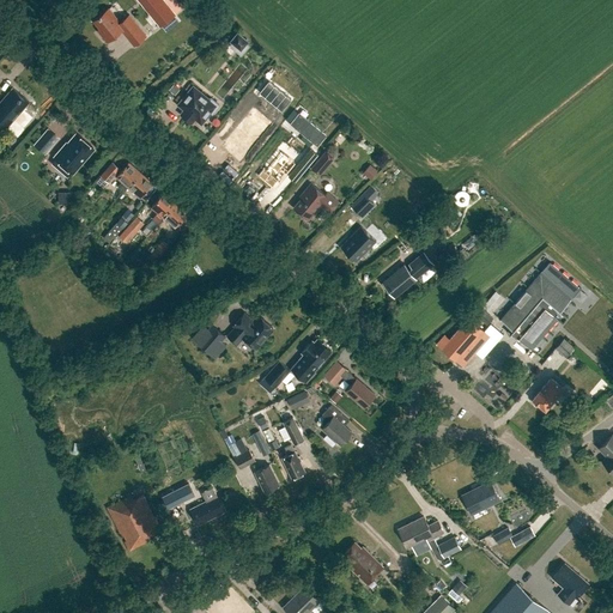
[(139,0),(161,25),(175,13),(164,0),(139,0)]
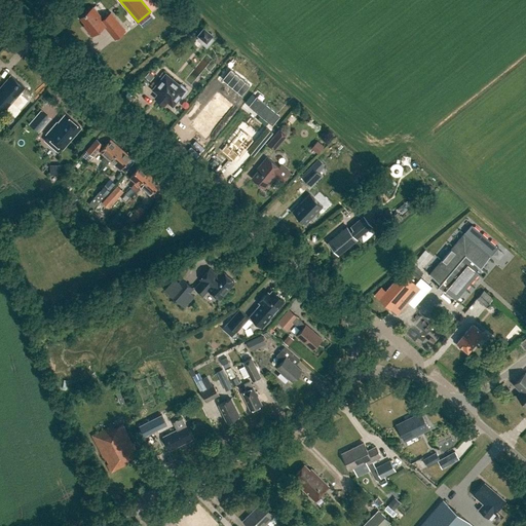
[(94,6),(80,16),(88,27),(86,28),(92,35),(105,25),(116,39),(125,31),(111,12),(103,19),(94,6)]
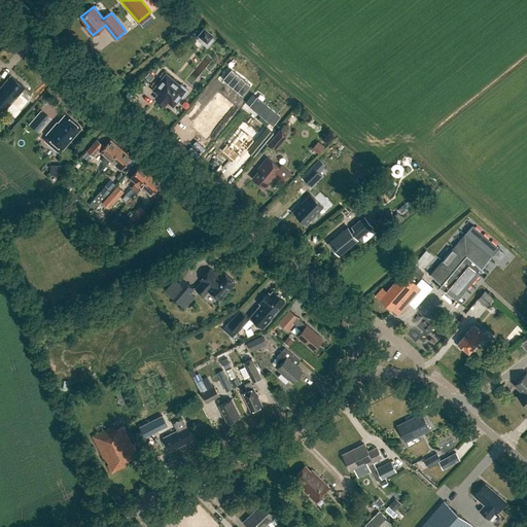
[(207,43),(213,36),(204,28),(198,36),(207,43)]
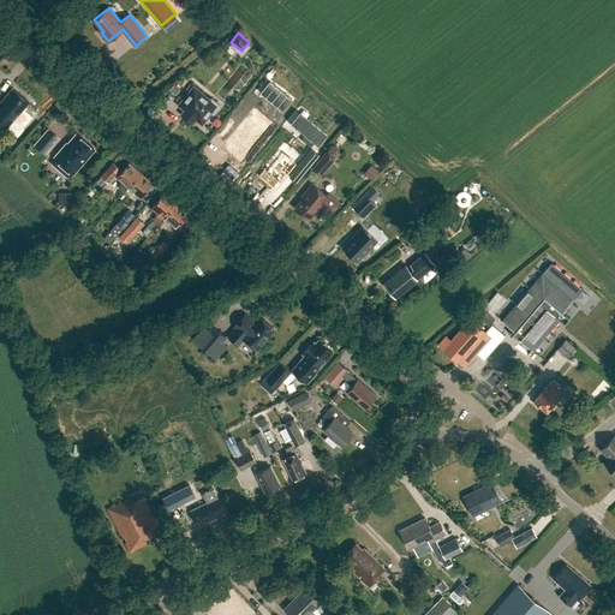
[(286,96),(293,85),(274,70),(266,81),(286,96)]
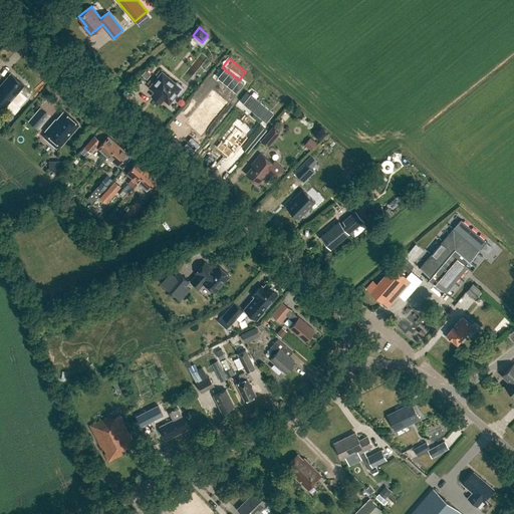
[(155,91),(152,94),(161,102),(164,98),(169,103),(177,93),(178,94),(184,87),(177,81),(176,82),(162,71),(149,87),(155,91)]
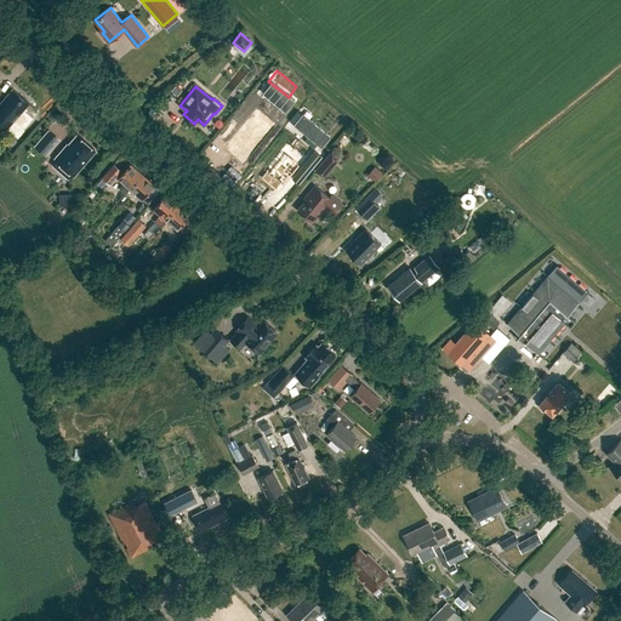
[(0,123),(6,129),(29,102),(13,87),(0,102),(0,123)]
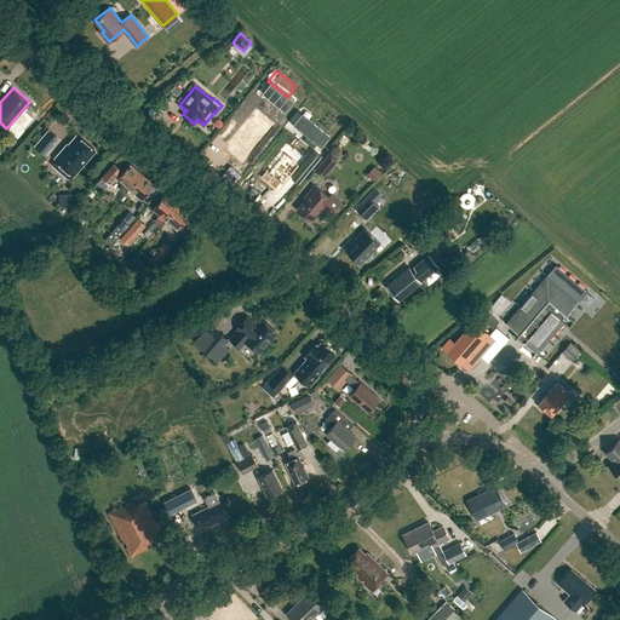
[(303,113),(293,125),(321,148),(331,136),(303,113)]
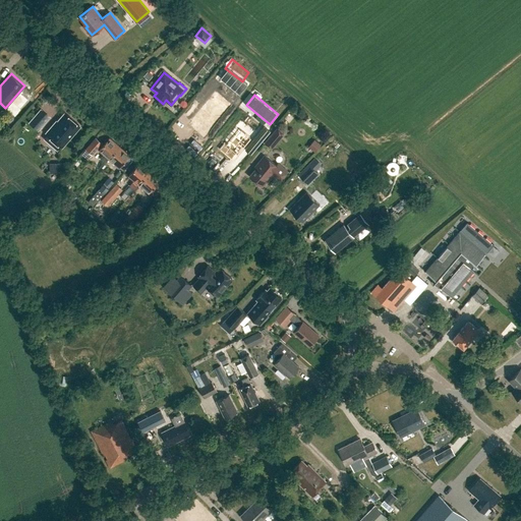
[(29,123),(38,131),(51,117),(41,109),(29,123)]
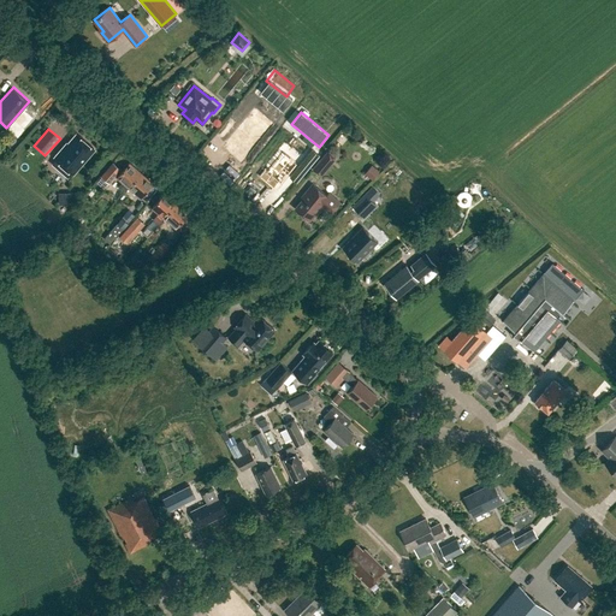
[(94,148),(77,135),(66,148),(64,147),(55,158),(57,160),(53,165),(59,170),(63,165),(72,173),(94,148)]
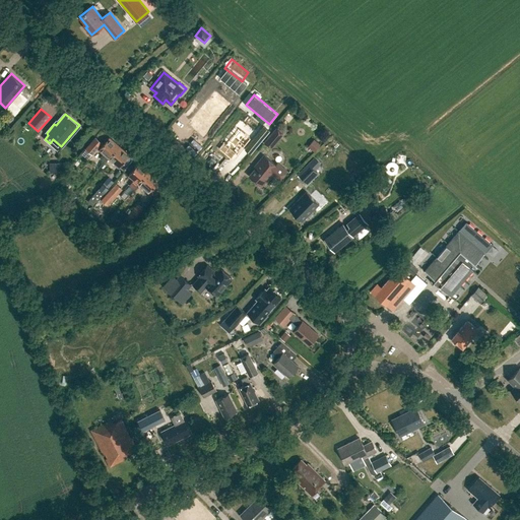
[(218,137),(208,147),(222,159),(230,151),(233,153),(236,149),(233,147),(241,139),(243,141),(254,129),(237,115),(215,135),(218,137)]
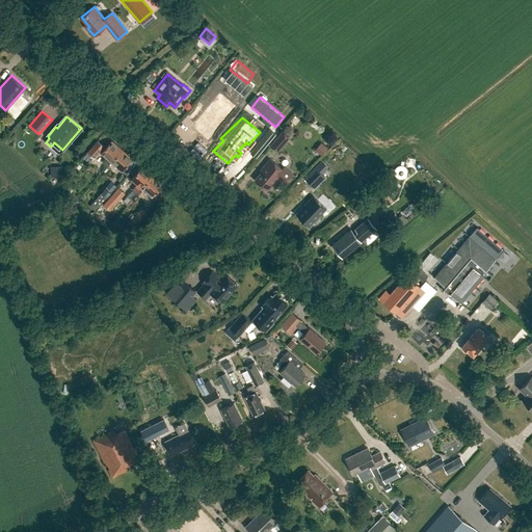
[(283,130),(270,145),(277,152),(290,137),(283,130)]
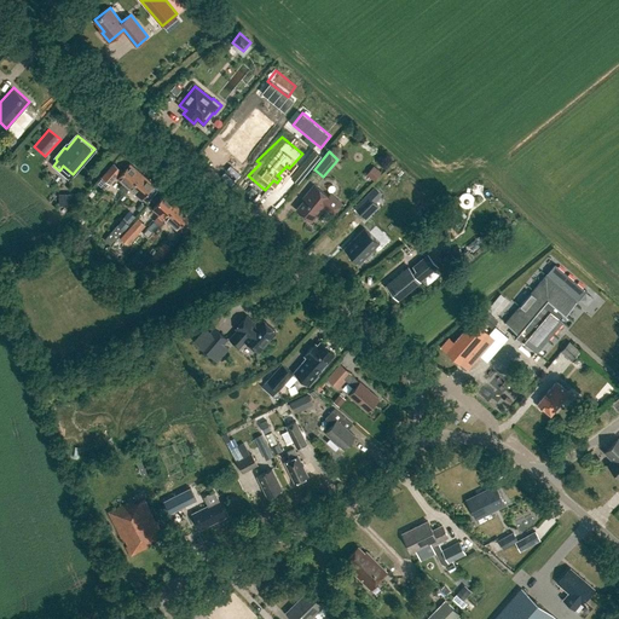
[(143,173),(131,163),(117,178),(123,183),(119,189),(125,194),(129,189),(143,173)]
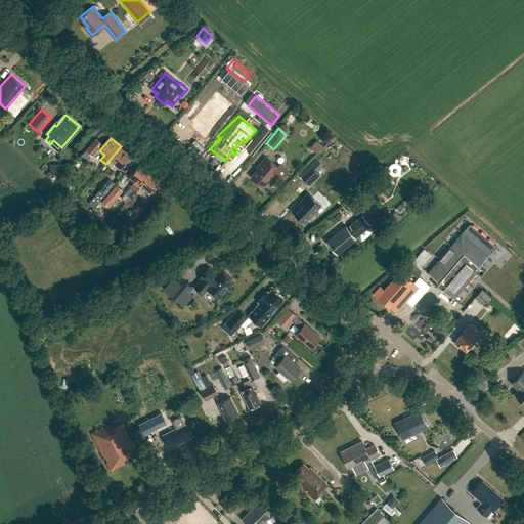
[(315,140),(310,149),(318,154),(323,145),(315,140)]
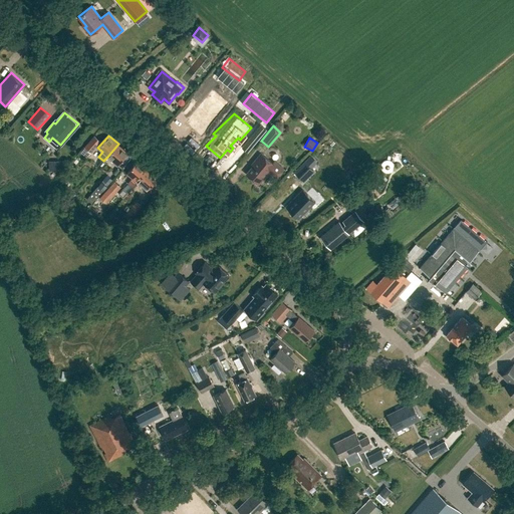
[(90,141),(84,148),(90,154),(97,146),(90,141)]
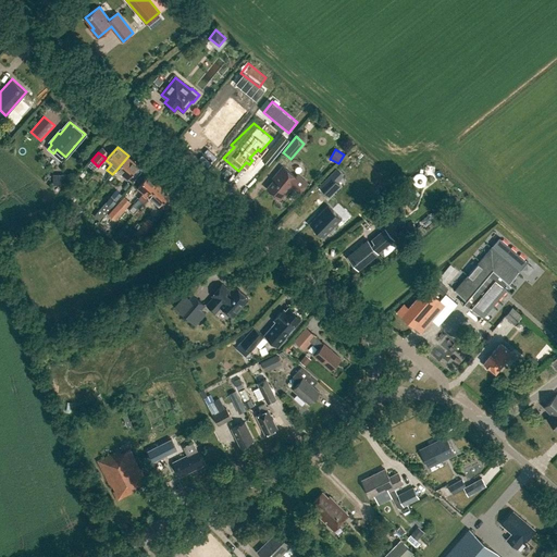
[(128,156),(116,170),(127,178),(139,165),(128,156)]
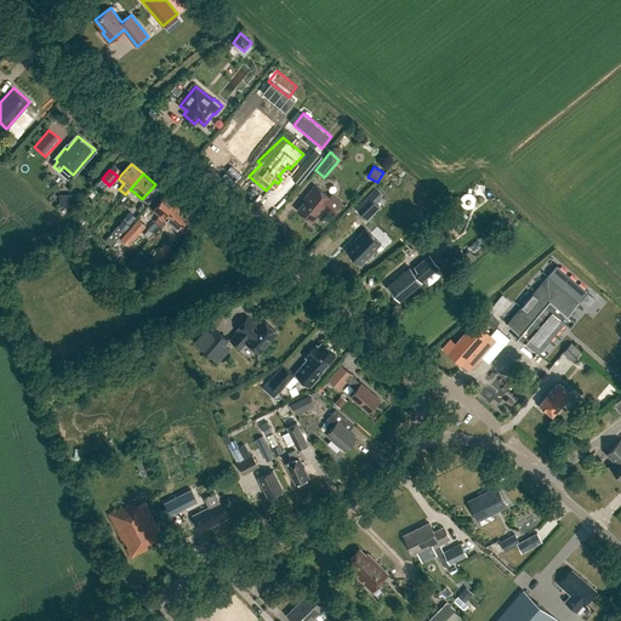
[(309,192),(311,193),(297,209),(313,221),(325,206),(334,214),(342,203),(331,194),(330,197),(315,184),(309,192)]
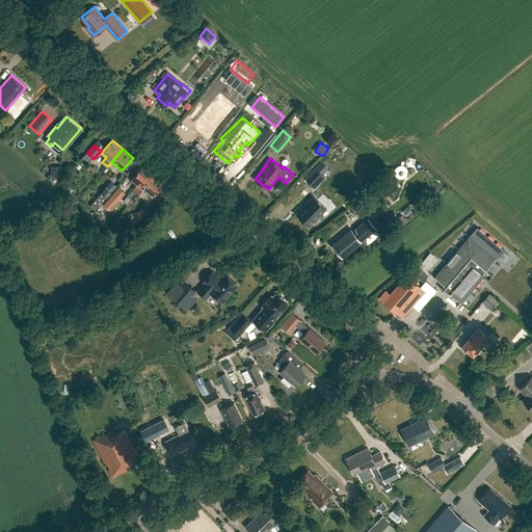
[(357,163),(351,166),(361,185),(367,182),(357,163)]
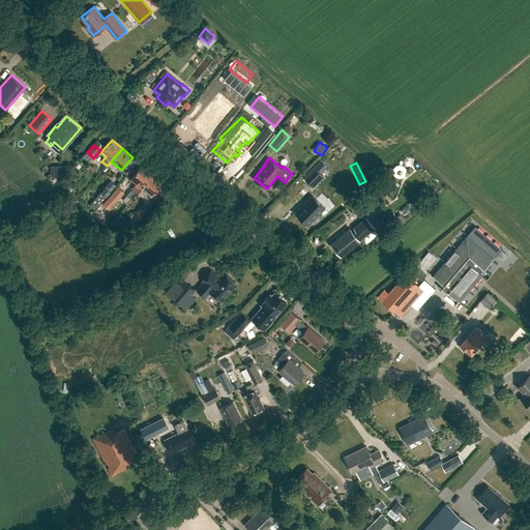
[(62,176),(62,166),(50,166),(51,176),(62,176)]
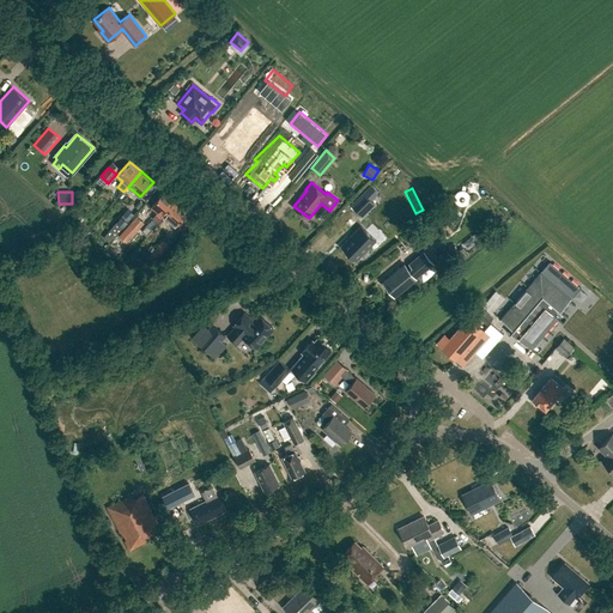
[(164,192),(151,206),(164,217),(176,202),(164,192)]
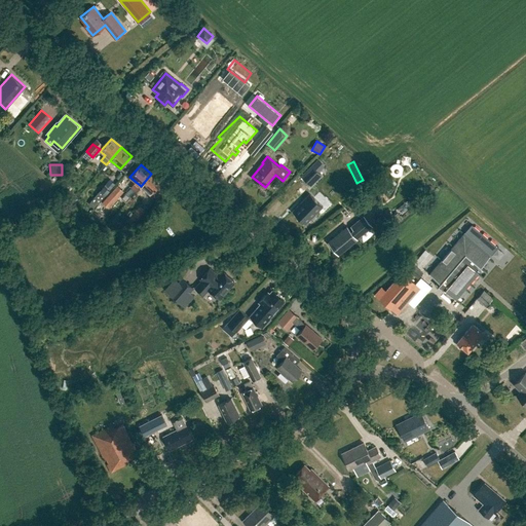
[(311,166),(302,177),(310,185),(321,175),(311,166)]
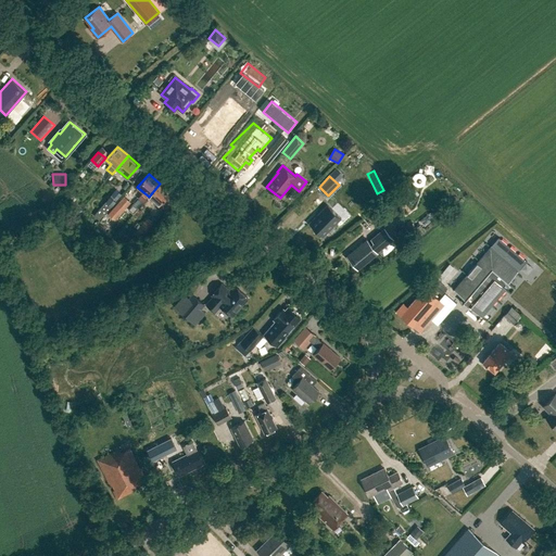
[(160,184),(149,197),(159,206),(171,192),(160,184)]
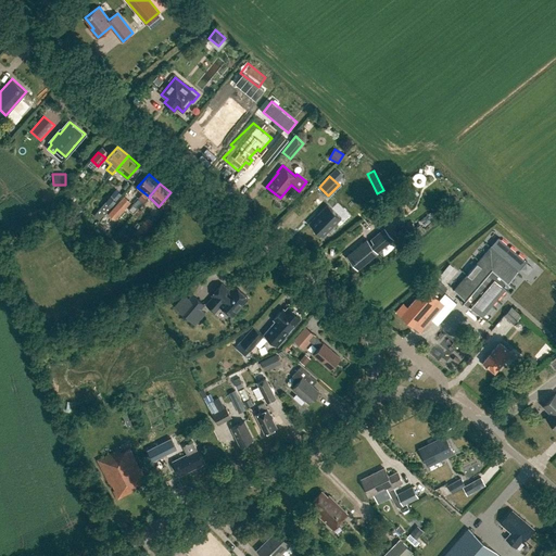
[(139,197),(142,191),(131,186),(128,191),(139,197)]
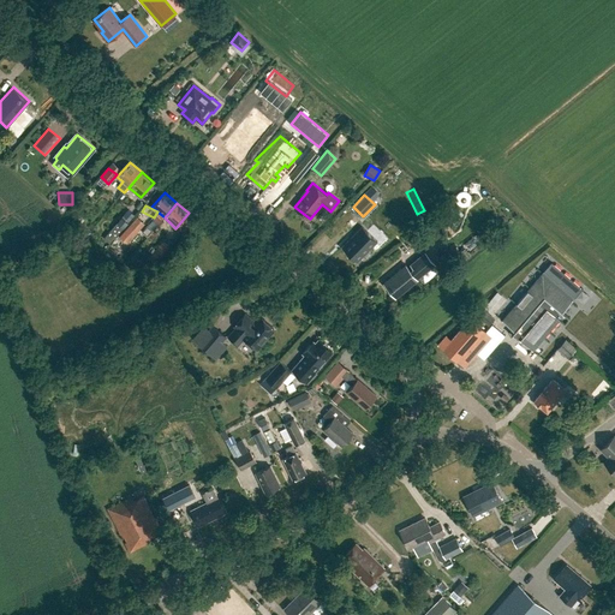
[(124,228),(136,215),(129,209),(117,222),(124,228)]
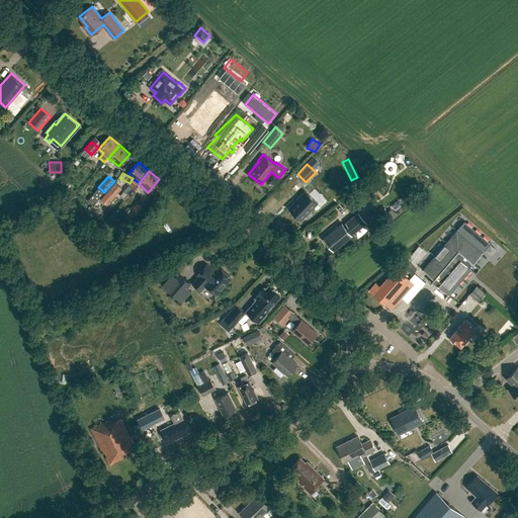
[(122,188),(115,182),(99,201),(105,207),(122,188)]
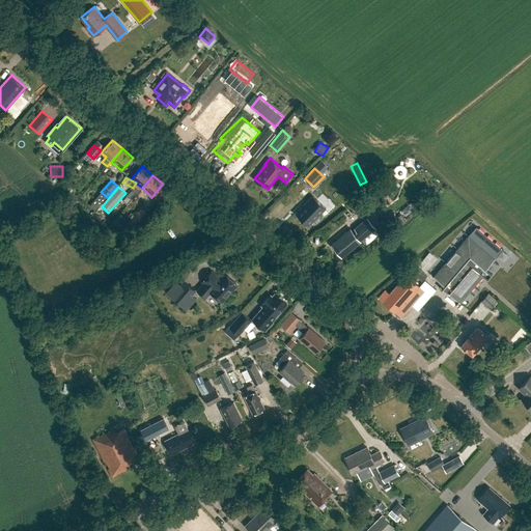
[(302,213),(312,223),(327,208),(316,198),(302,213)]
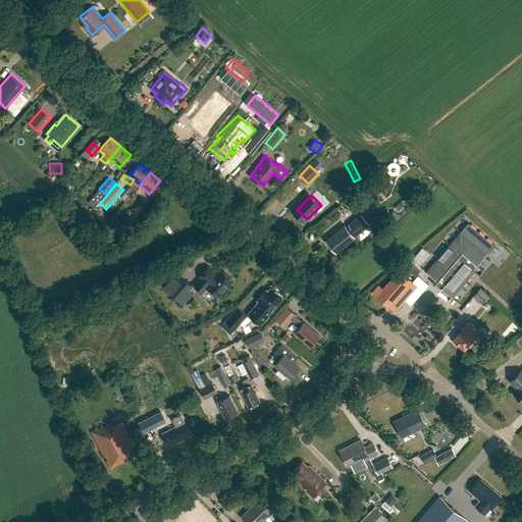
[(139,204),(126,218),(133,223),(145,209),(139,204)]
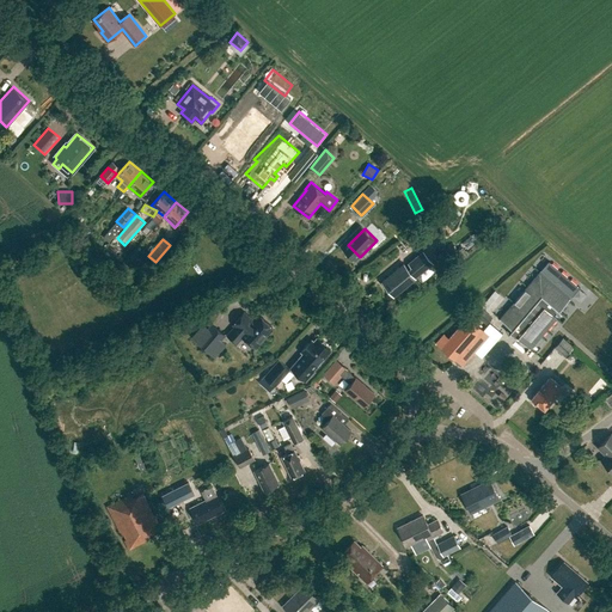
[(446,246),(435,256),(441,263),(452,254),(446,246)]
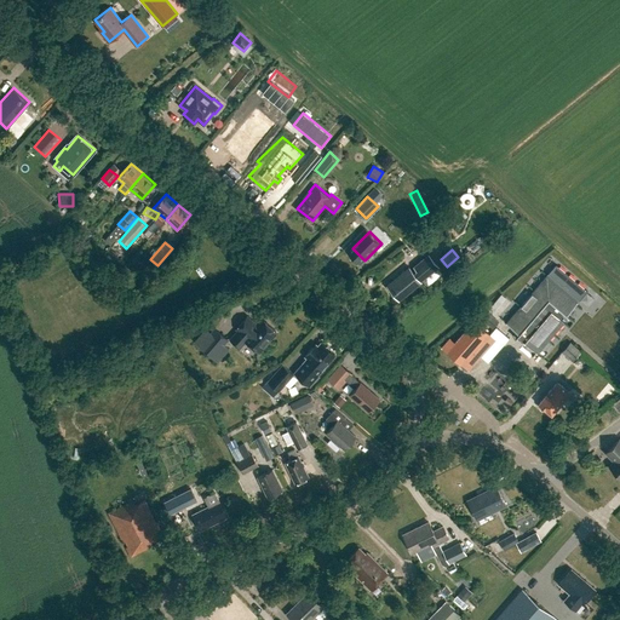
[(419,280),(436,265),(429,256),(414,268),(417,270),(413,273),(409,268),(386,286),(399,299),(422,281),(419,280)]
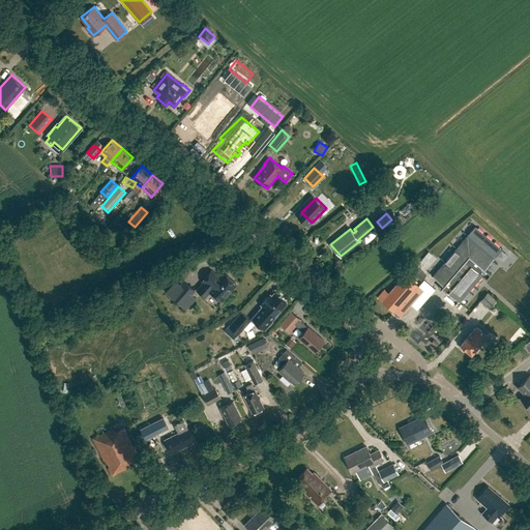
[(468,235),(433,276),(444,286),(446,284),(452,289),(449,293),(461,302),(483,275),(479,272),(482,267),(484,269),(495,258),(493,257),(495,256),(496,257),(502,248),(475,226),(469,234),(470,235),(469,236),(468,235)]
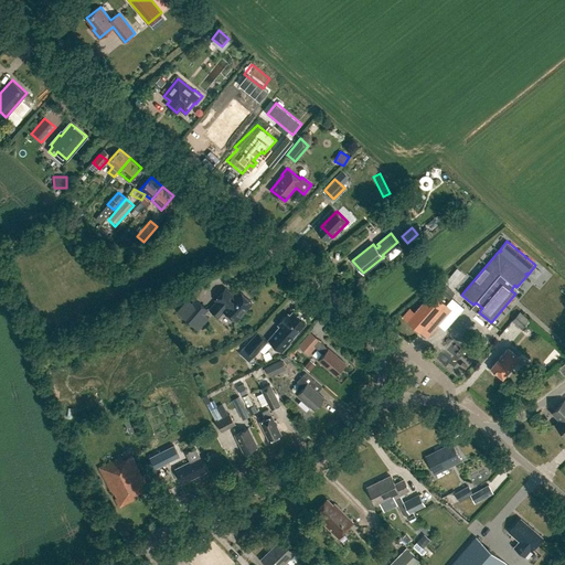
[(457,269),(446,281),(454,288),(465,275),(457,269)]
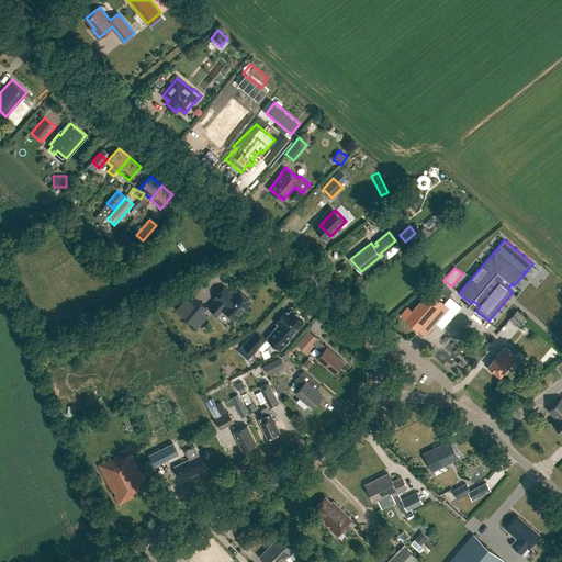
[(446,298),(452,291),(441,282),(436,289),(446,298)]
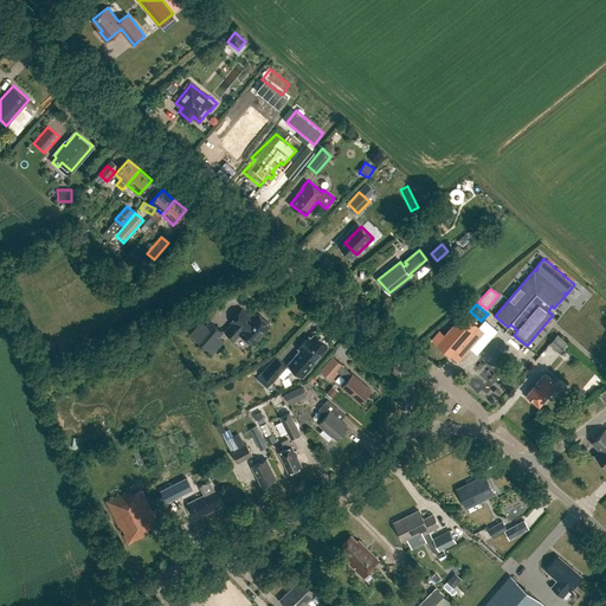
[(251,317),(242,309),(232,320),(234,322),(226,331),(233,339),(239,331),(253,343),(270,323),(256,311),(251,317)]
